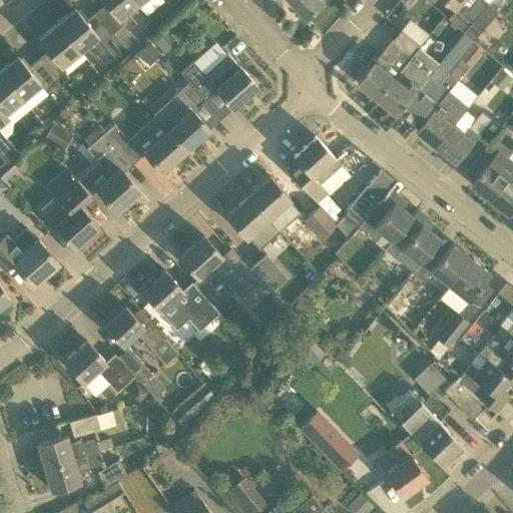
[(128,52),(139,43),(127,29),(135,22),(127,12),(137,4),(133,0),(99,0),(104,5),(95,12),(124,47),(128,52)]
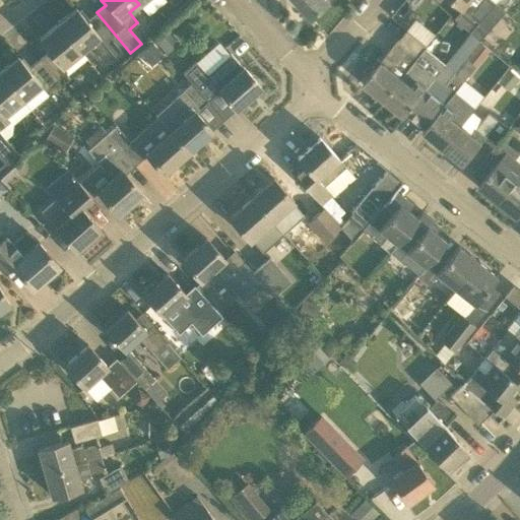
[(295,0),(312,17),(330,1),(329,0),(295,0)]
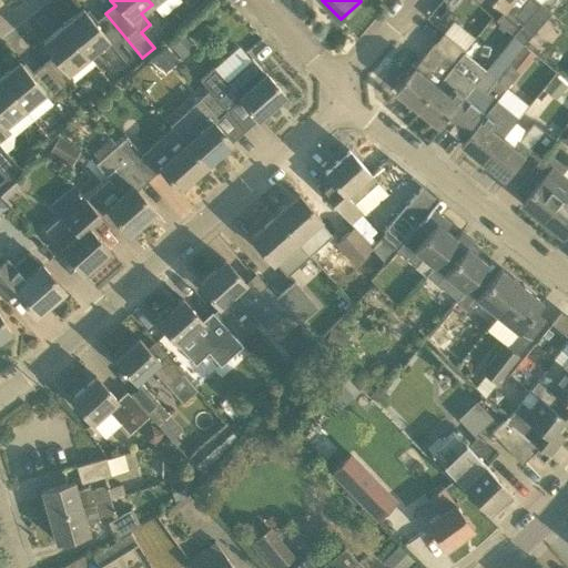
[(515,36),(525,44),(529,38),(534,33),(524,24),(543,3),(538,0),(495,0),(506,10),(497,20),(515,36)]
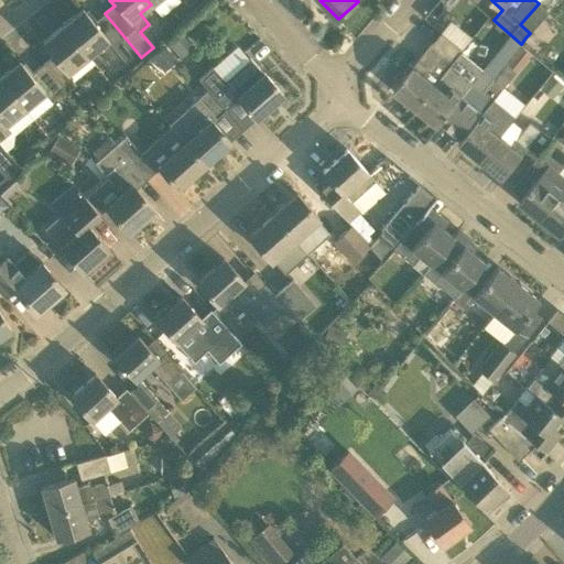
[(85,12),(83,9),(62,25),(88,56),(107,41),(111,46),(112,45),(126,61),(137,52),(105,13),(96,21),(87,11),(85,12)]
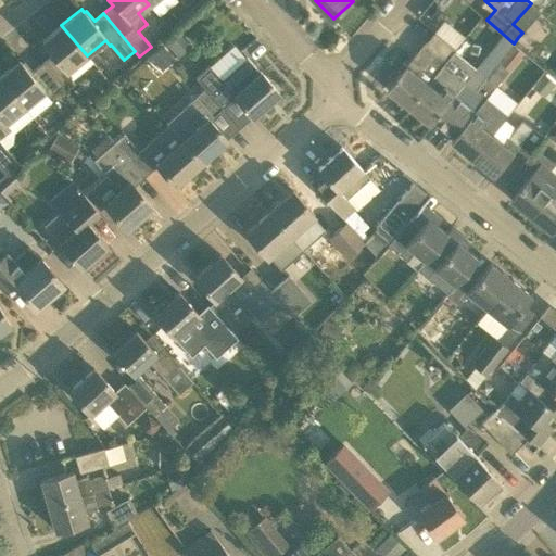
[(60,87),(72,76),(73,78),(91,62),(87,55),(61,25),(41,41),(43,45),(41,47),(50,57),(41,64),(60,87)]
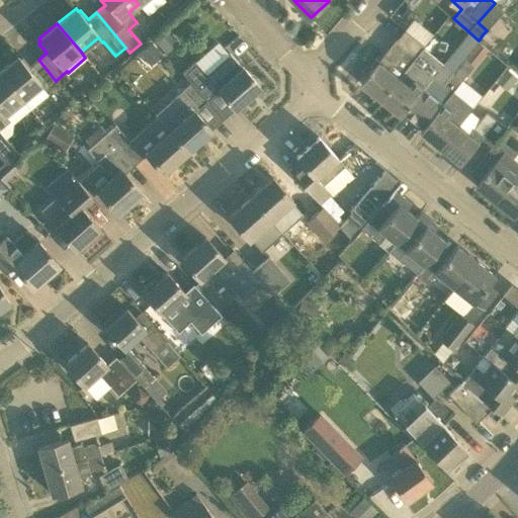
[(167,29),(154,39),(165,53),(178,41),(167,29)]
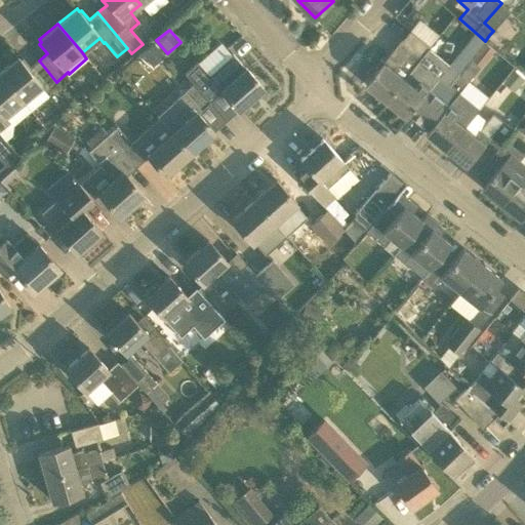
[(431,45),(411,30),(403,39),(366,84),(387,101),(419,62),(430,47),(431,45)]
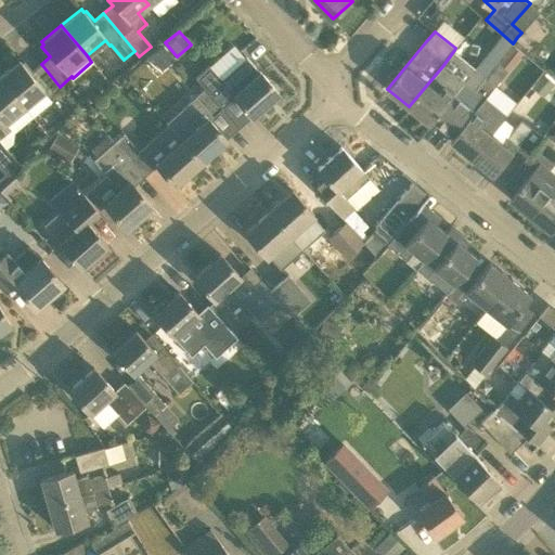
[(503,35),(486,56),(495,65),(513,43),(503,35)]
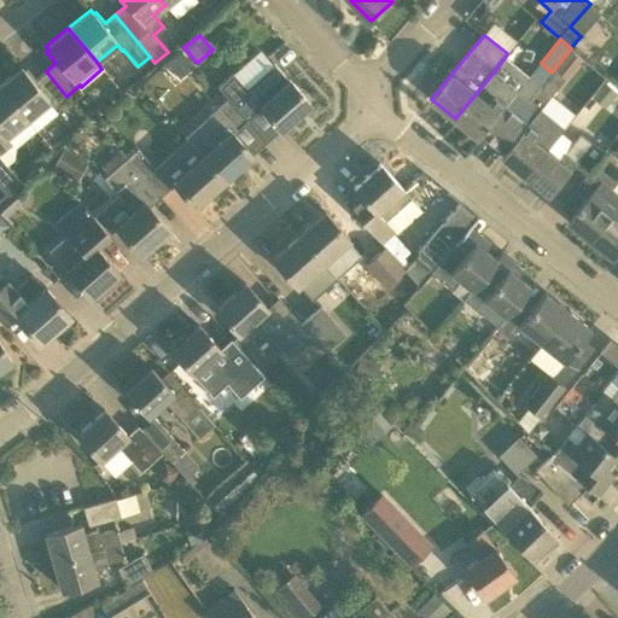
[(542,108),(566,79),(583,58),(578,54),(571,48),(552,73),(529,100),(494,144),(506,152),(502,156),(528,175),(549,149),(548,149),(566,127),(542,108)]
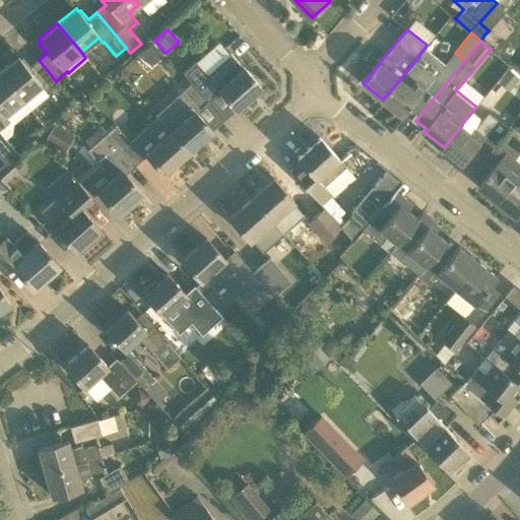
[(153,43),(141,53),(150,65),(163,55),(153,43)]
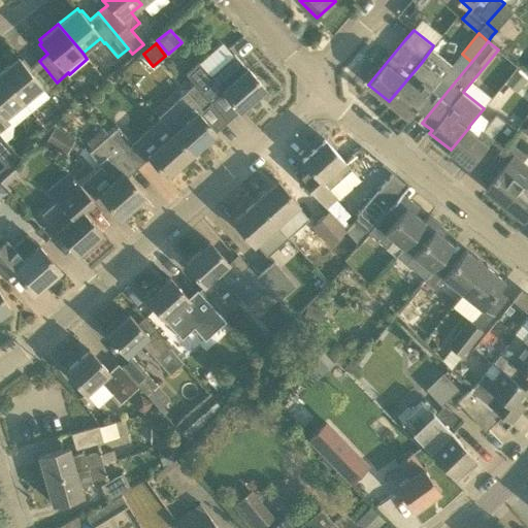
[(453,65),(432,47),(422,62),(389,101),(410,118),(413,114),(422,123),(452,86),(471,62),(462,54),(453,65)]
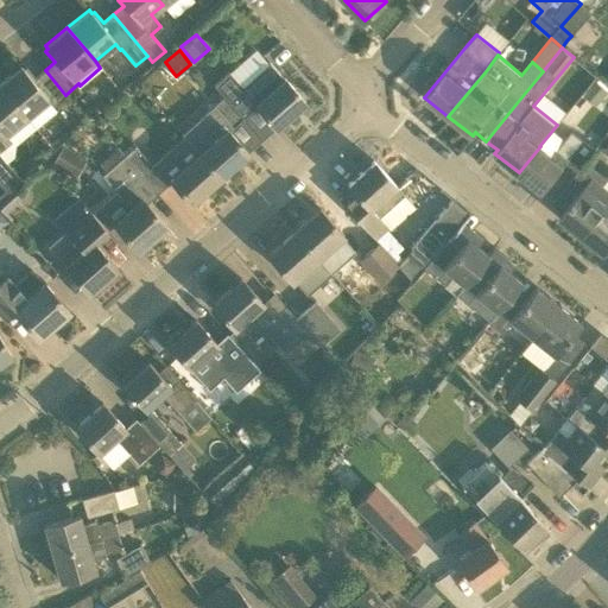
[(214,84),(223,96),(241,118),(257,105),(276,127),(305,101),(284,78),(270,63),(242,87),(229,70),(223,75),(214,84)]
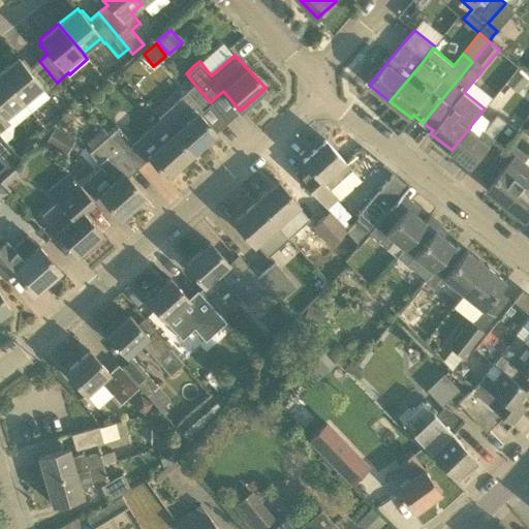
[(0,71),(0,73),(23,102),(41,87),(45,92),(57,83),(39,61),(31,69),(23,59),(21,61),(18,57),(0,71)]
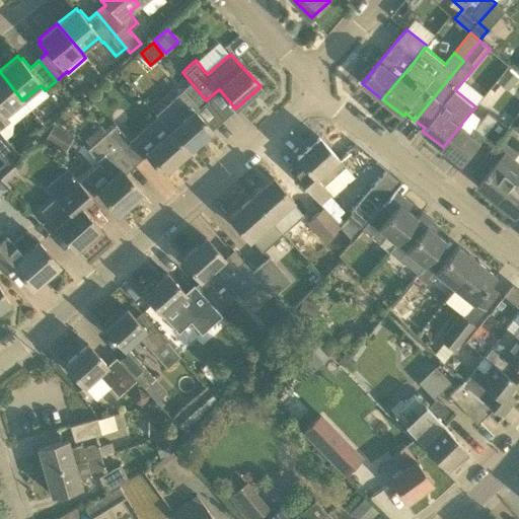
[(518,77),(509,68),(499,80),(508,90),(518,77)]
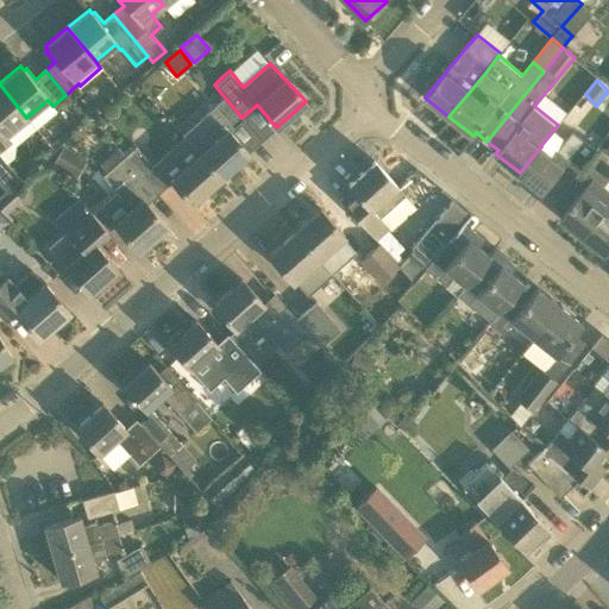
[(0,148),(11,140),(6,135),(26,118),(0,85),(0,148)]
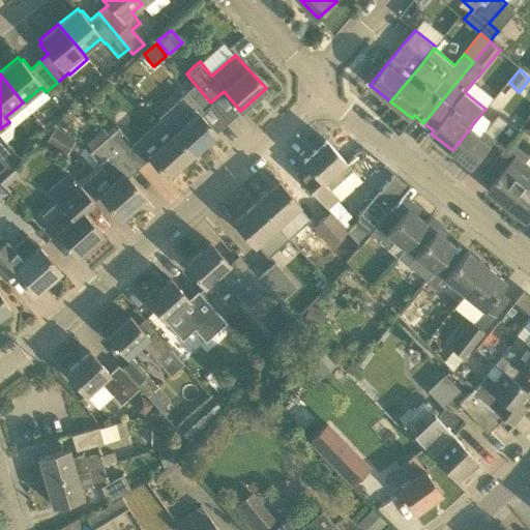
[(173,134),(192,154),(216,133),(199,113),(210,102),(195,84),(176,100),(192,118),(173,134)]
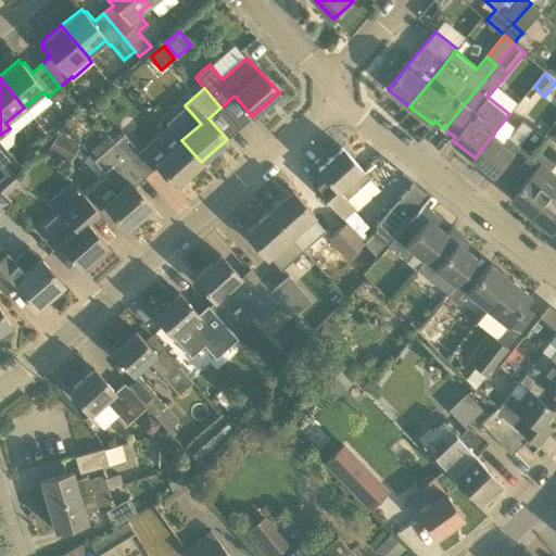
[(528,155),(543,136),(523,119),(505,142),(494,134),(475,158),(496,175),(518,148),(528,155)]
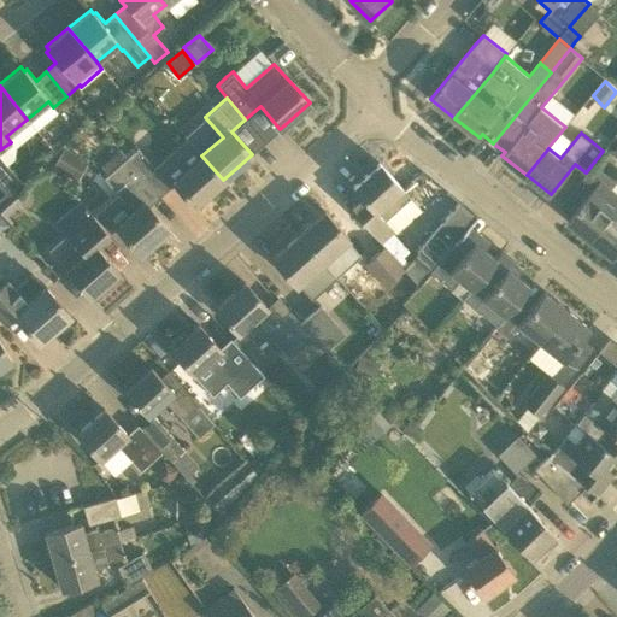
[(63,147),(52,166),(68,175),(78,156),(63,147)]
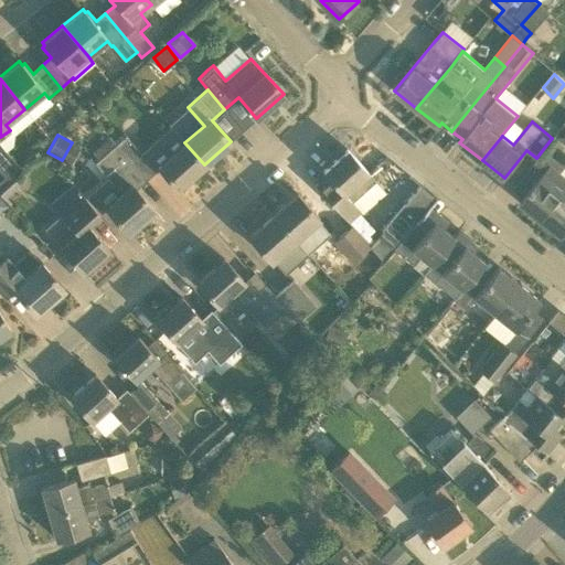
[(116,145),(147,180),(157,170),(126,136),(116,145)]
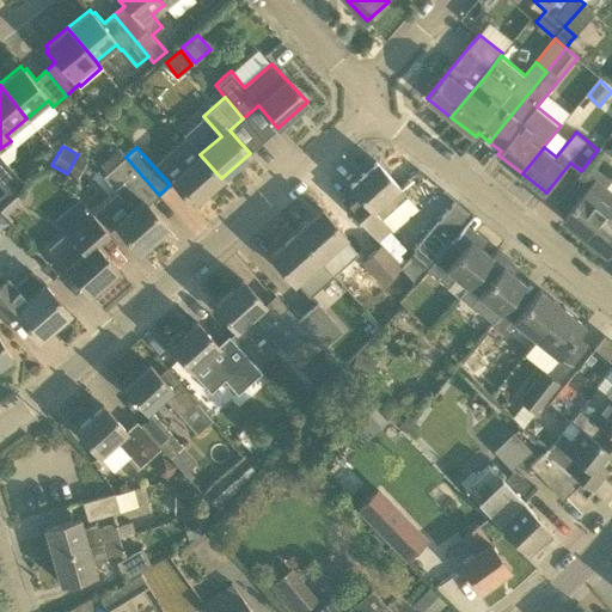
[(116,193),(92,214),(108,231),(115,224),(139,251),(166,226),(147,204),(159,195),(126,157),(118,148),(99,165),(106,172),(102,177),(116,193)]
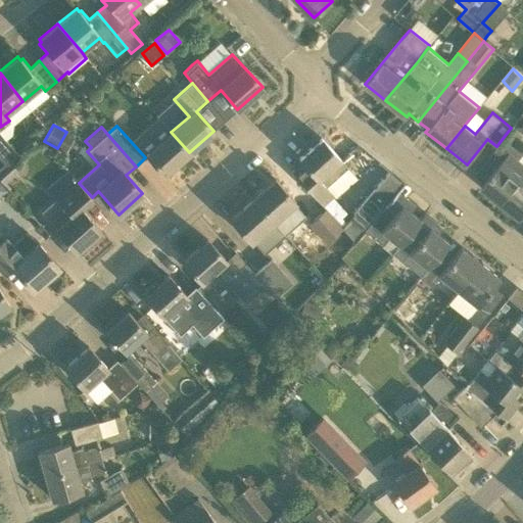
[(164,174),(189,152),(171,132),(146,154),(164,174)]
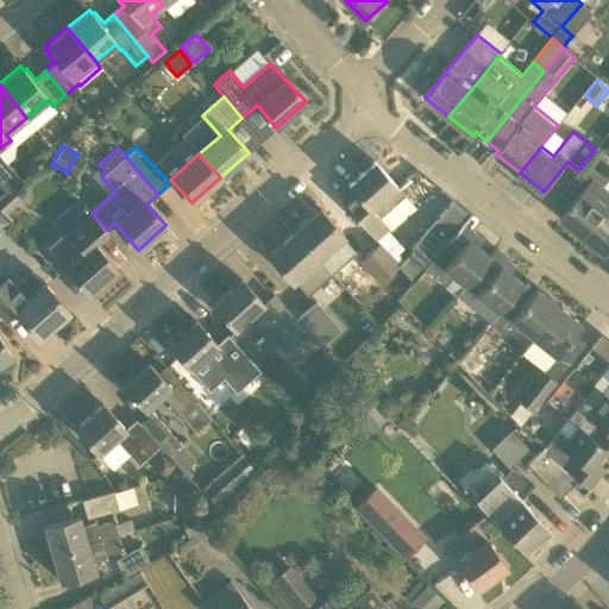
[(345,206),(380,243),(387,252),(397,242),(385,230),(388,227),(378,218),(403,194),(396,186),(374,161),(347,183),(358,195),(345,206)]
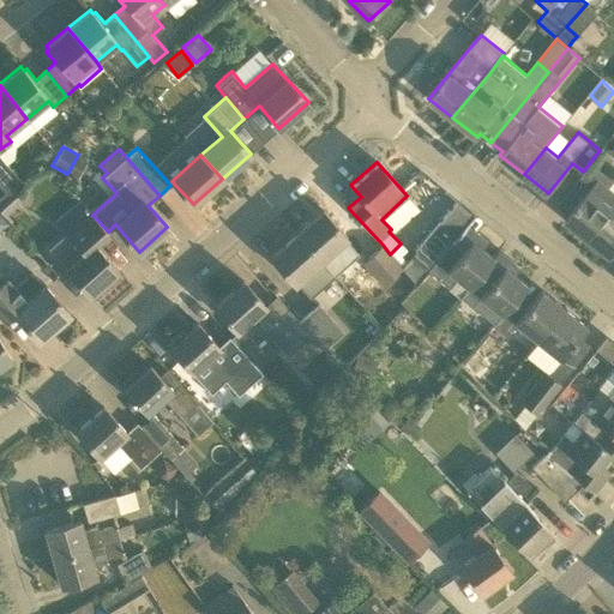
[(591,186),(565,220),(588,238),(613,204),(613,190),(609,187),(590,173),(585,170),(581,178),(591,186)]
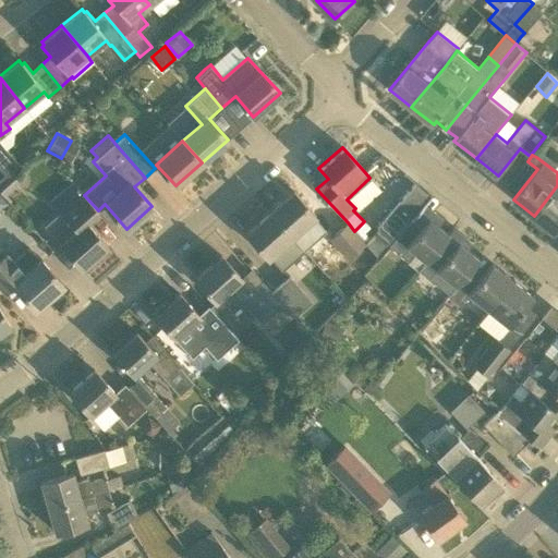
[(5,176),(0,180),(0,191),(4,196),(21,182),(15,174),(11,171),(5,176)]
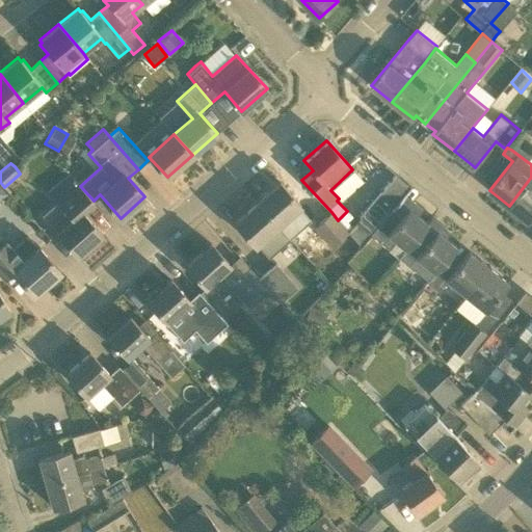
[(361,245),(370,235),(397,205),(411,187),(395,174),(348,232),(349,232),(361,245)]
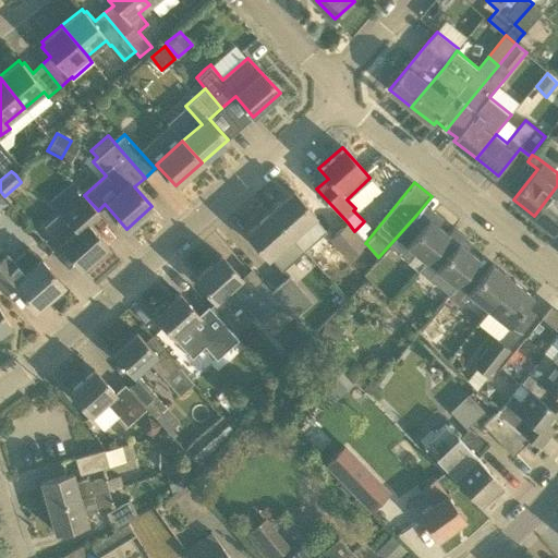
[(557,185),(534,216),(555,233),(557,229),(557,185)]
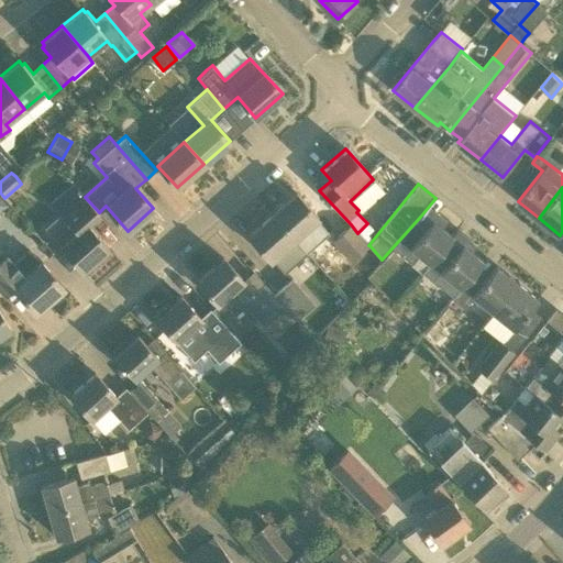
[(307,253),(329,232),(317,219),(318,217),(296,192),(272,214),(307,253)]
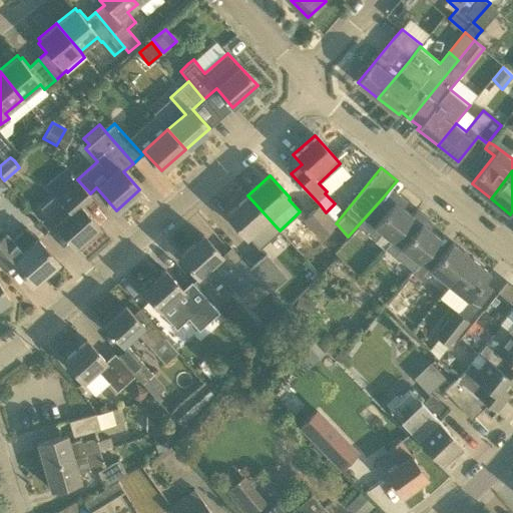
[(90,193),(77,179),(75,176),(54,195),(40,207),(55,223),(55,224),(75,246),(98,225),(79,204),(90,194),(90,193)]
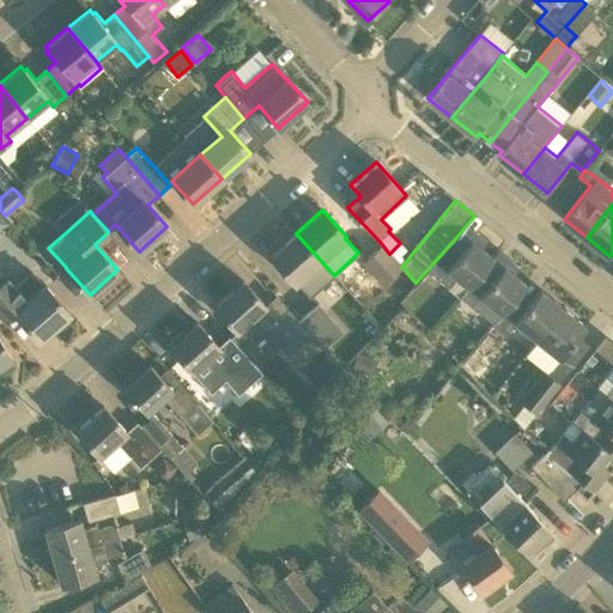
[(467,243),(457,236),(426,271),(448,287),(456,277),(469,287),(490,262),(490,261),(493,258),(480,247),(486,241),(475,232),(467,243)]
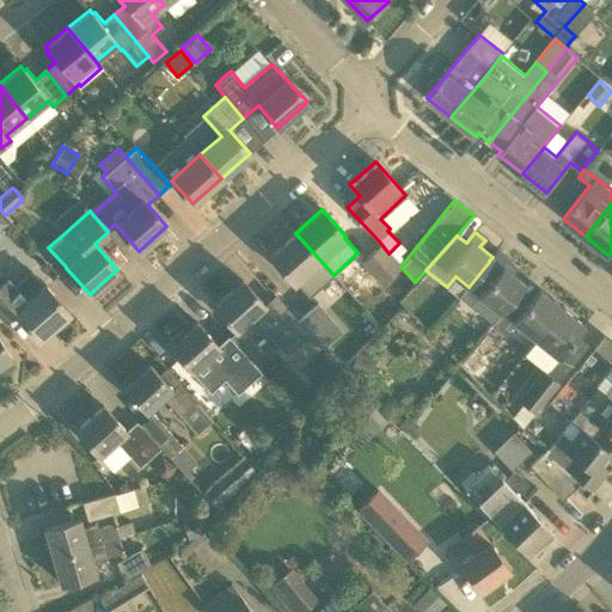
[(310,297),(334,275),(295,233),(270,256),(294,283),(295,281),(310,297)]
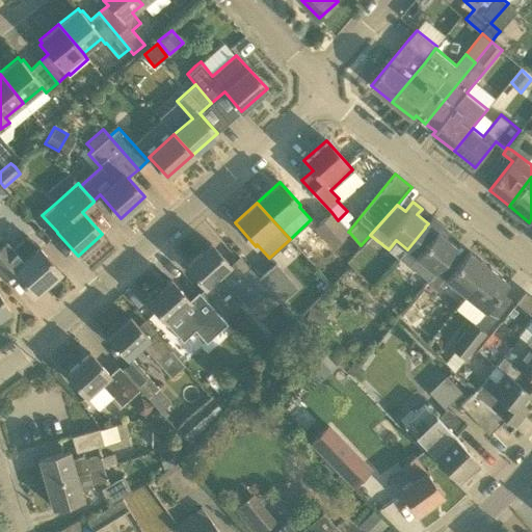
[(331,212),(314,228),(333,247),(349,232),(348,232),(338,220),(331,212)]
